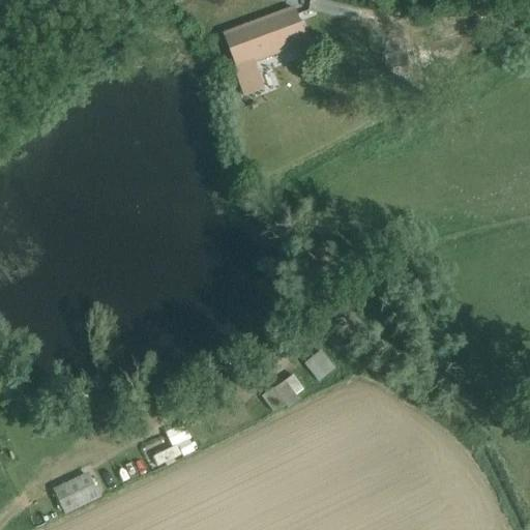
[(295,9),(227,35),(238,67),(235,67),(246,96),(264,89),(254,62),(277,53),(307,42),(303,31),(295,9)]
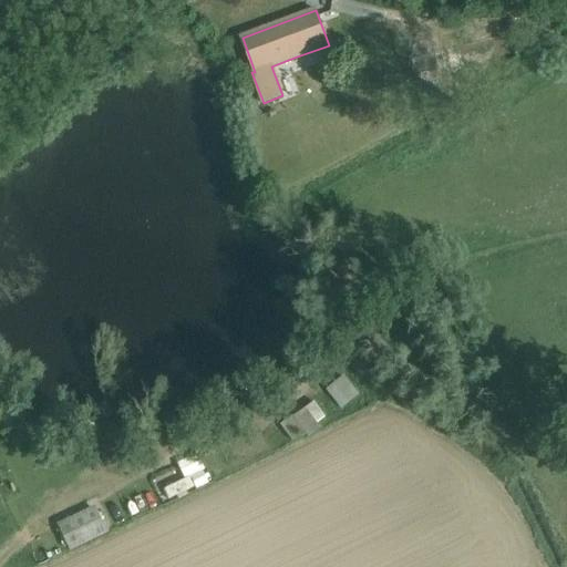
[(464,71),(496,61),(491,45),(459,54),(455,44),(425,53),(424,51),(405,57),(420,103),(470,88),(464,71)]
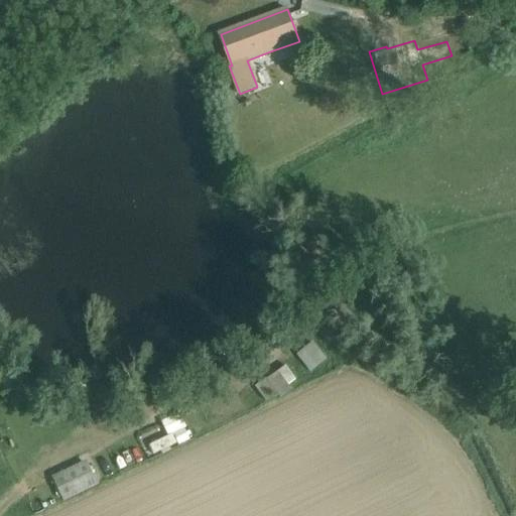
[(311,342),(269,377),(284,396),(292,389),(289,385),(294,380),(295,381),(308,371),(309,372),(326,359),(311,342)]
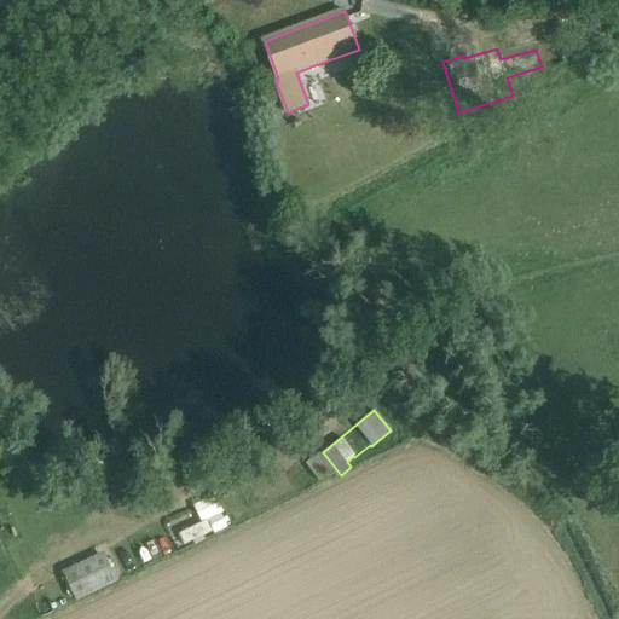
[(337,478),(341,475),(323,452),(306,466),(318,482),(333,473),(337,478)]
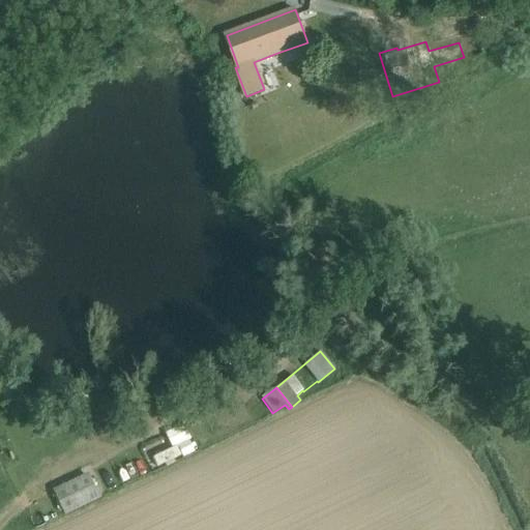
[(155,450),(157,461),(198,454),(193,423),(171,428),(175,447),(155,450)]
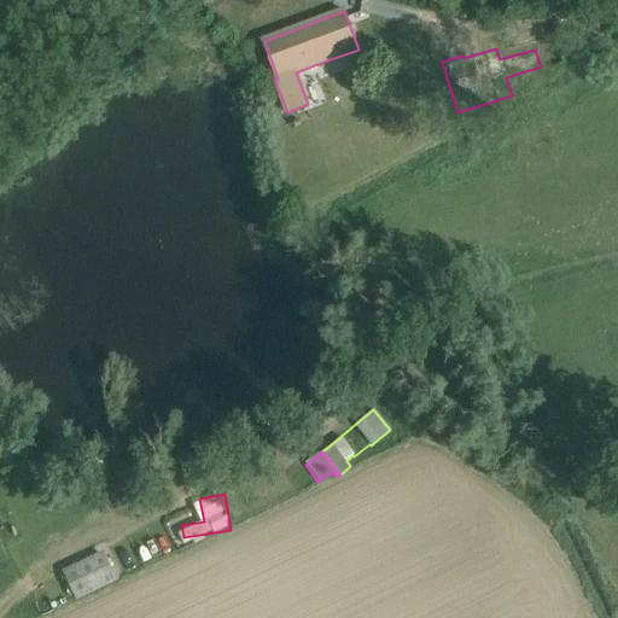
[(146,563),(168,555),(162,540),(141,548),(146,563)]
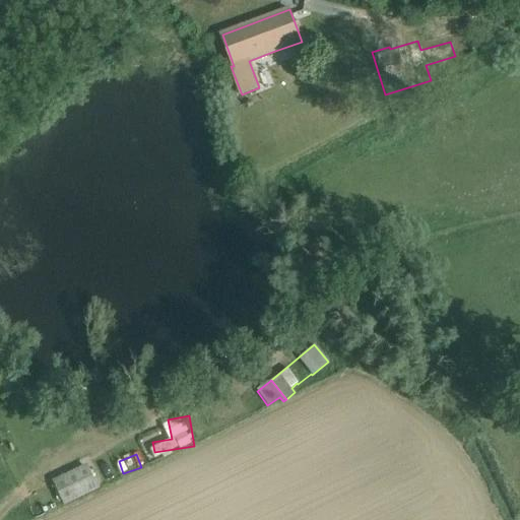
[(51,481),(63,506),(98,489),(85,464),(51,481)]
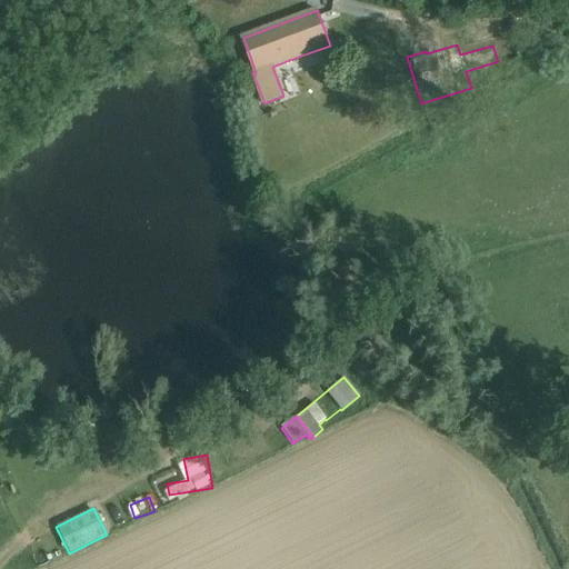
All buildings are outlined.
